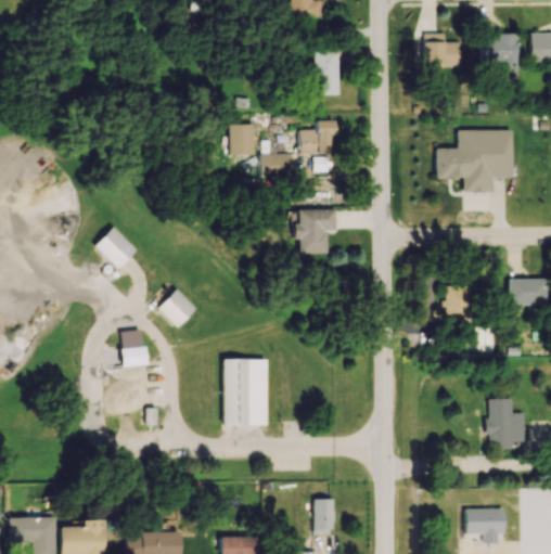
[(550,33),(530,34),(530,64),(550,63),(550,33)]
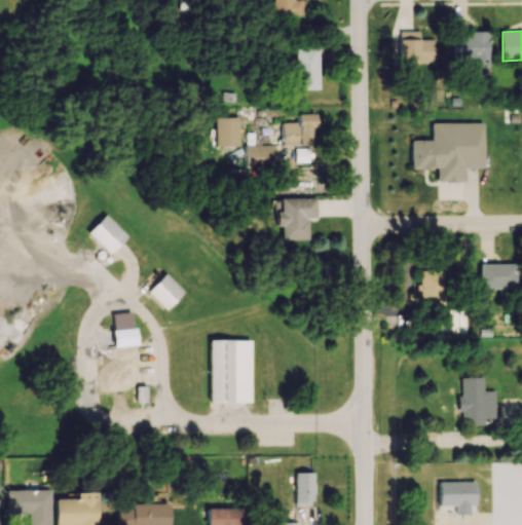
[(421,32),(402,32),(401,55),(407,55),(407,62),(436,62),(436,40),(421,40),(421,32)]
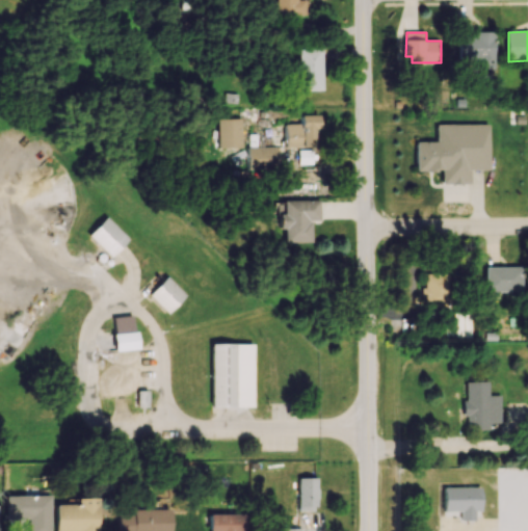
[(495,32),(476,33),(476,37),(459,38),(460,60),(477,60),(477,79),(497,78),(495,32)]
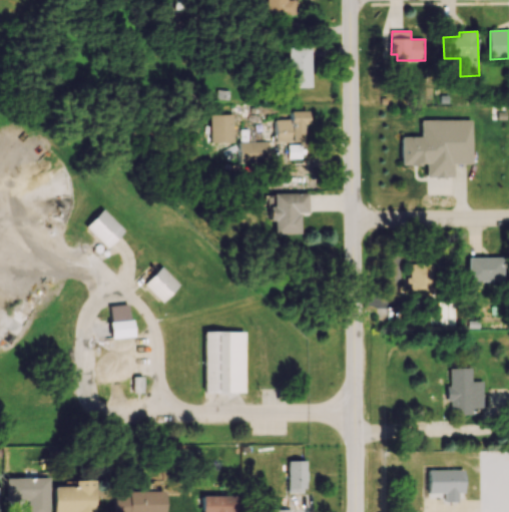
[(290,49),(291,88),(314,87),(313,49),(290,49)]
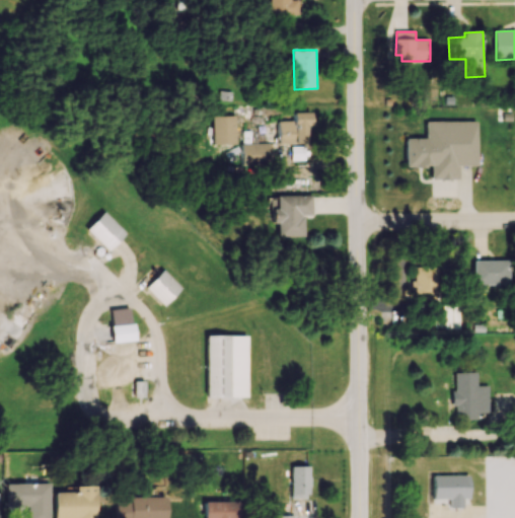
[(281,145),(309,144),(308,127),(314,127),(313,113),(295,113),(295,122),(280,122),(281,145)]
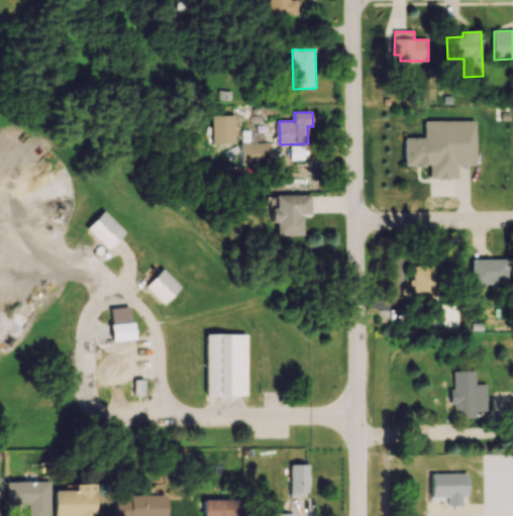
[(214,144),(237,144),(237,116),(213,116),(214,144)]
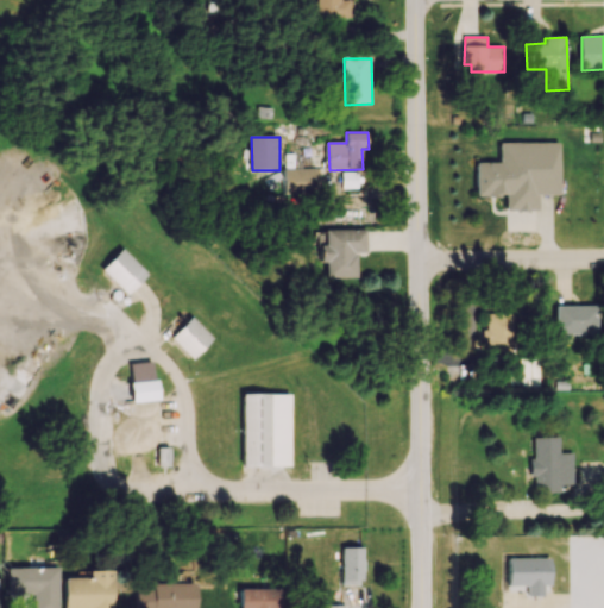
[(564,195),(562,143),(502,144),(502,163),(478,163),(479,198),(508,196),(509,212),(541,212),(541,195),(564,195)]
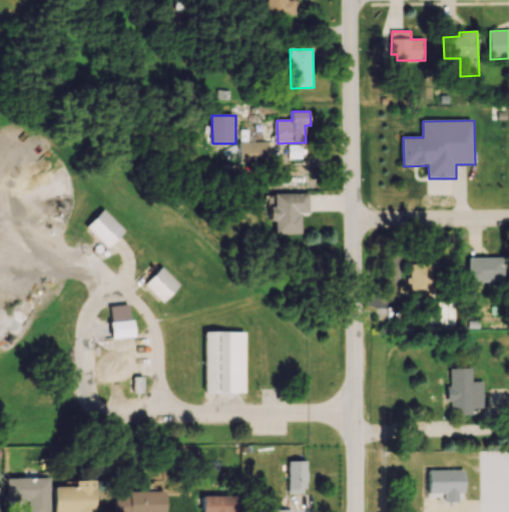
[(240,142),(241,163),(270,162),(269,141),(240,142)]
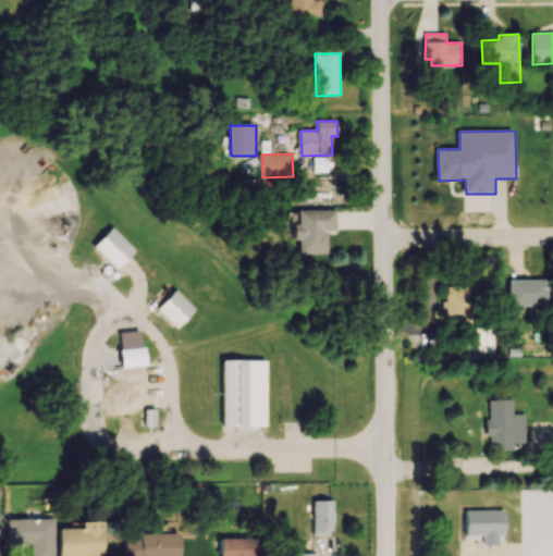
[(338,210),(300,210),(300,225),(296,225),(296,241),(300,241),(302,255),(330,254),(330,232),(339,232),(338,210)]
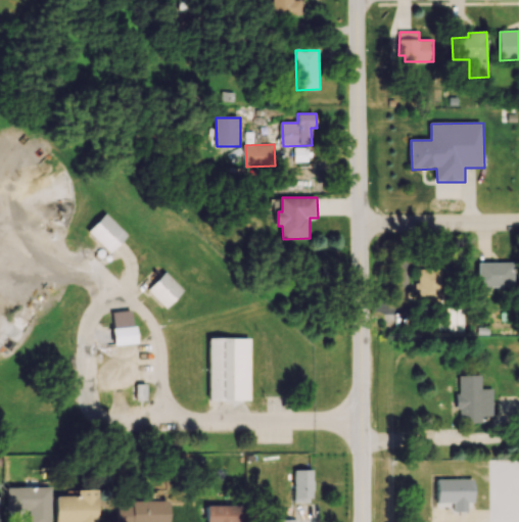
[(112,253),(130,235),(106,214),(89,233),(112,253)]
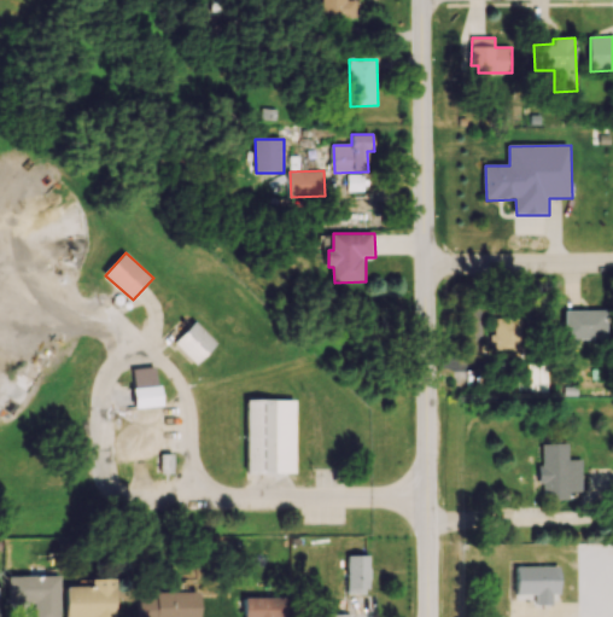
[(566,341),(609,339),(609,310),(566,312),(566,341)]
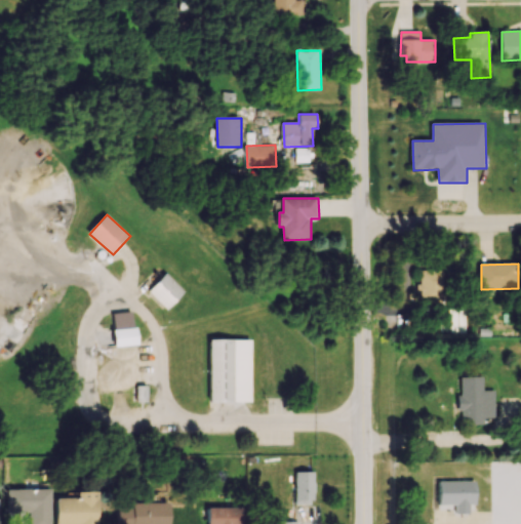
[(445,304),(446,271),(422,271),(422,296),(424,296),(424,304),(445,304)]
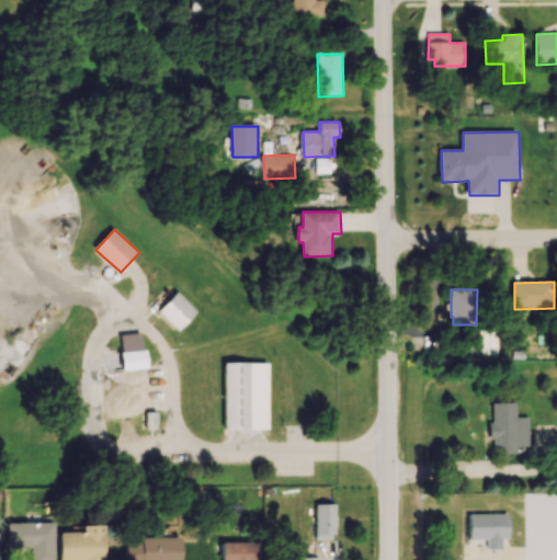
[(180,331),(199,311),(178,292),(159,312),(180,331)]
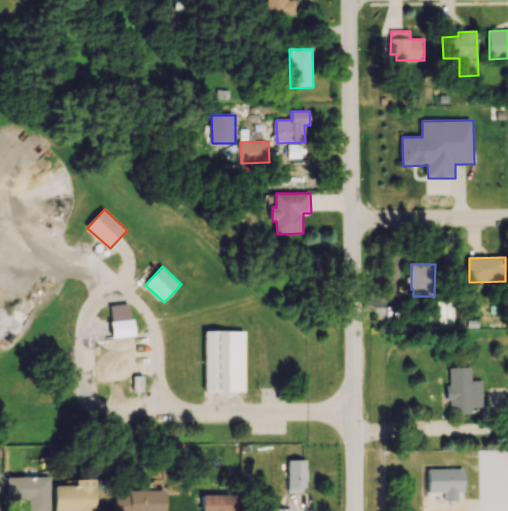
[(110,306),(113,339),(135,336),(131,304),(110,306)]
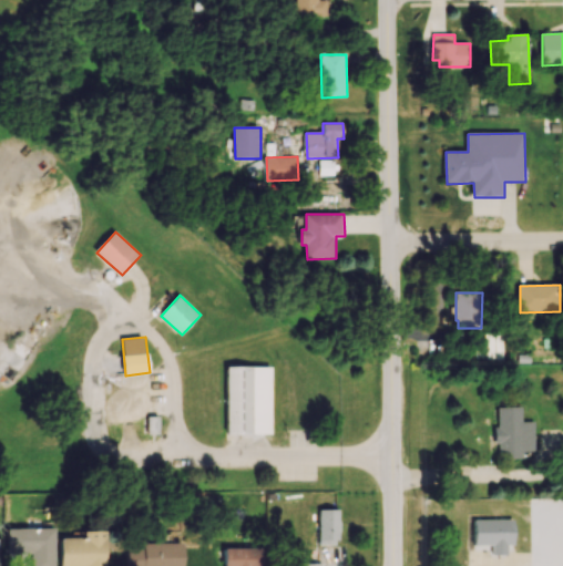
[(274,434),(273,367),(227,368),(228,435),(274,434)]
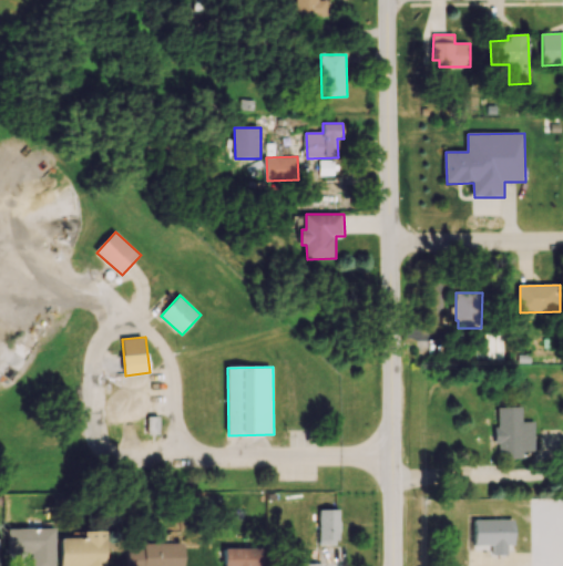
[(538,422),(524,422),(524,408),(500,408),(501,460),(528,459),(526,442),(538,441),(538,422)]
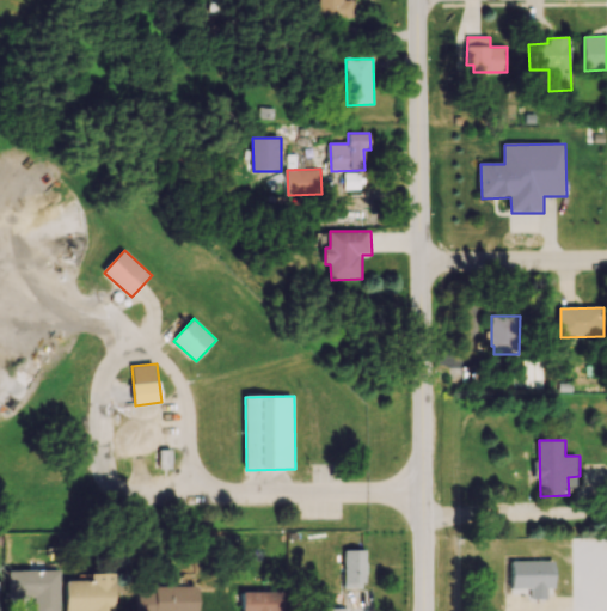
[(368,551),(345,550),(345,588),(368,588),(368,551)]
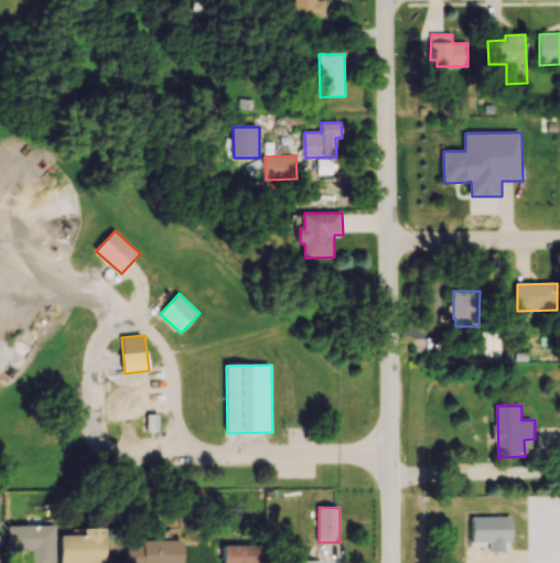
[(513,517),(473,518),(473,543),(491,543),(492,553),(507,553),(507,543),(514,543),(513,517)]
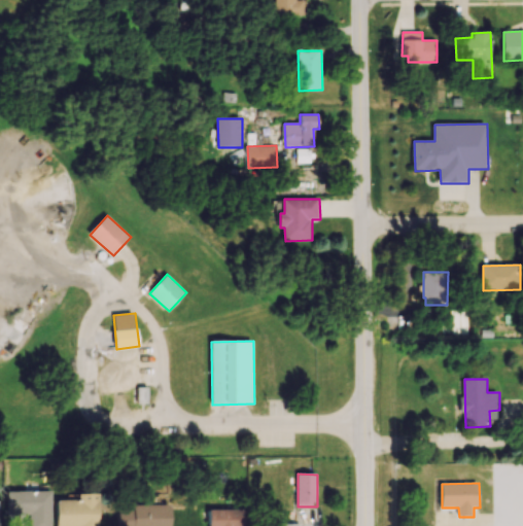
[(9,516),(31,515),(31,525),(53,525),(53,491),(8,492),(9,516)]
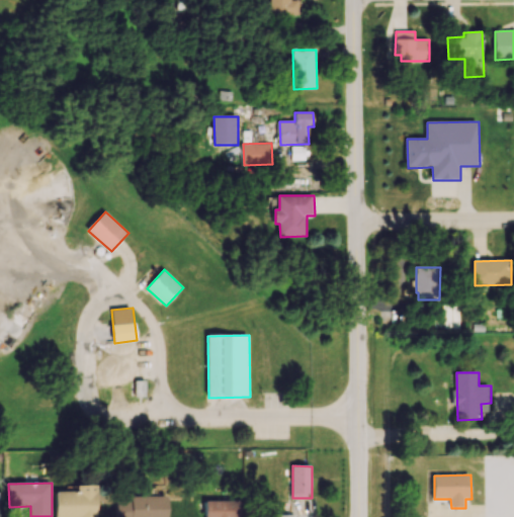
[(98,516),(98,486),(79,486),(79,492),(58,492),(57,516),(98,516)]
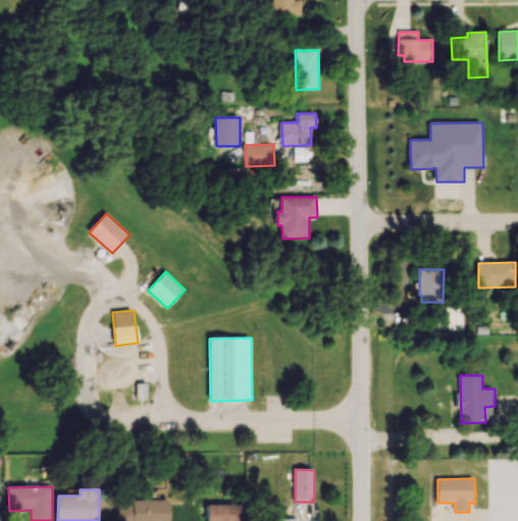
[(170,520),(170,500),(134,501),(134,505),(119,505),(118,520),(170,520)]
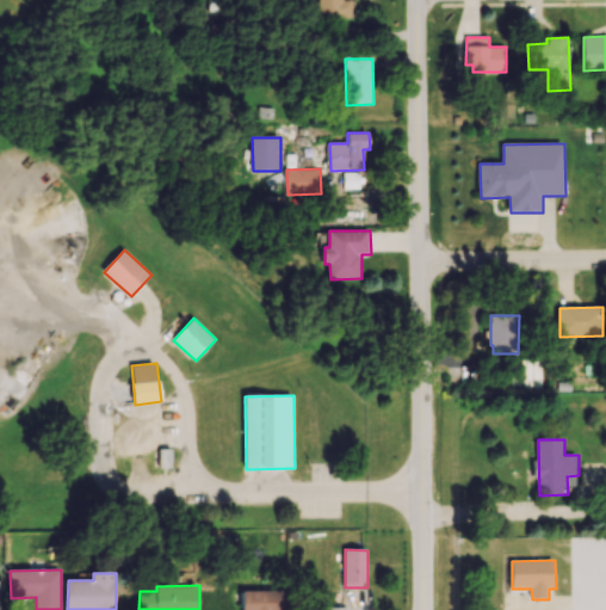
[(245,592),(245,609),(284,609),(285,591),(245,592)]
